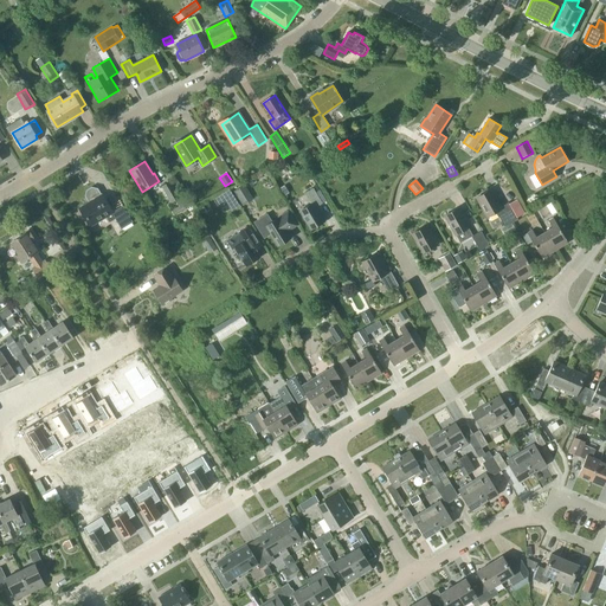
[(186,208),(169,181),(161,186),(172,204),(175,201),(179,206),(173,210),(175,214),(186,208)]
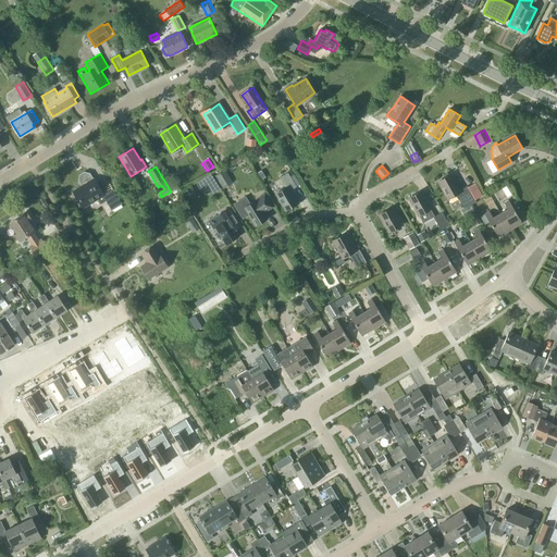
[(233,183),(224,170),(214,175),(223,189),(233,183)]
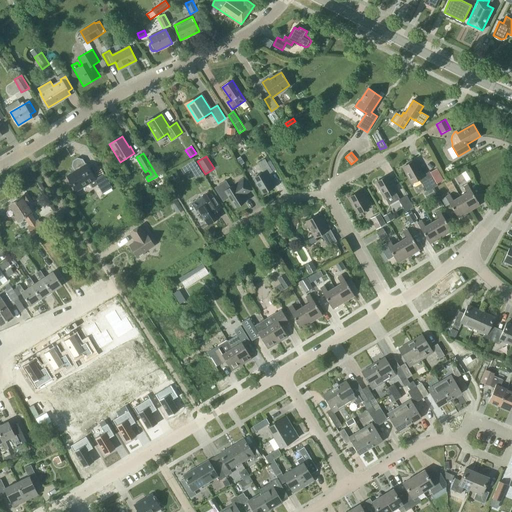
[(103,193),(112,187),(100,168),(100,169),(104,176),(95,181),(82,159),(78,158),(73,161),(72,165),(76,171),(68,176),(77,190),(89,182),(93,188),(97,185),(103,193)]
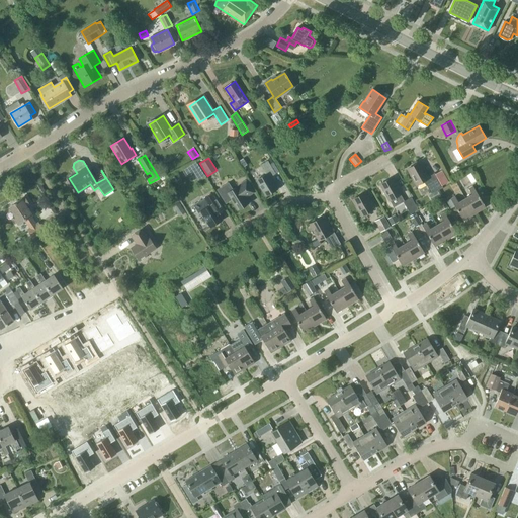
[(204,174),(196,161),(182,170),(186,176),(194,171),(198,178),(204,174)]
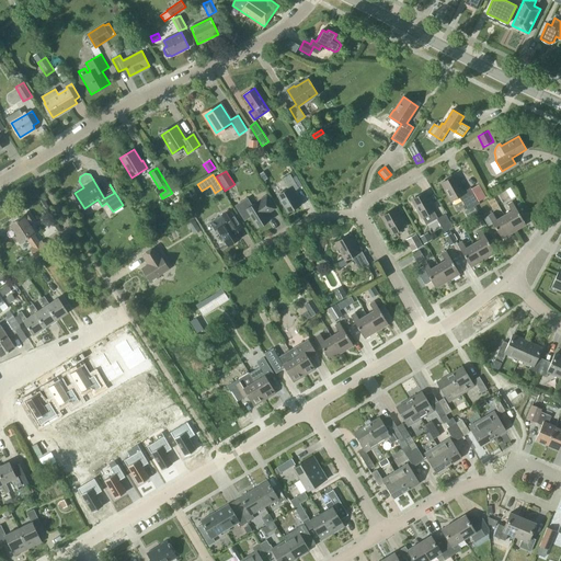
[(296,175),(293,178),(290,174),(283,179),(289,189),(277,196),(287,213),(300,205),(293,192),(302,186),(296,175)]
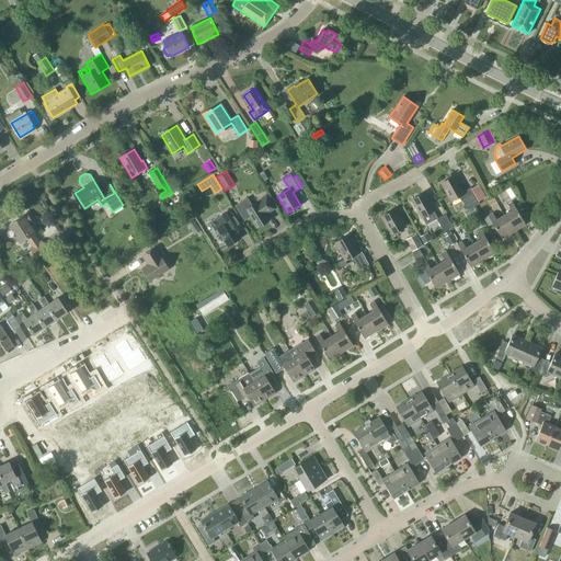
[(467,209),(479,203),(470,187),(464,192),(455,175),(441,183),(450,201),(459,196),(467,209)]
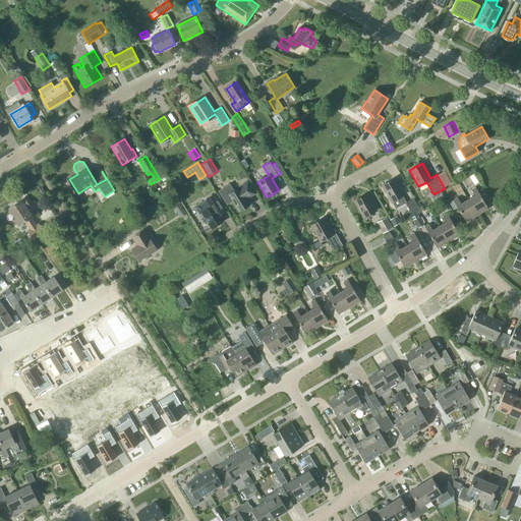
[(391,203),(392,201),(396,208),(407,201),(403,195),(404,195),(395,178),(382,185),(391,203)]
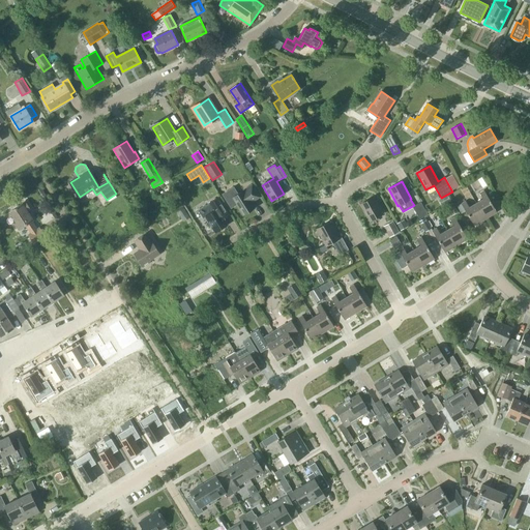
[(252,185),(238,194),(234,186),(222,194),(231,208),(236,205),(243,215),(254,208),(251,202),(259,197),(252,185)]
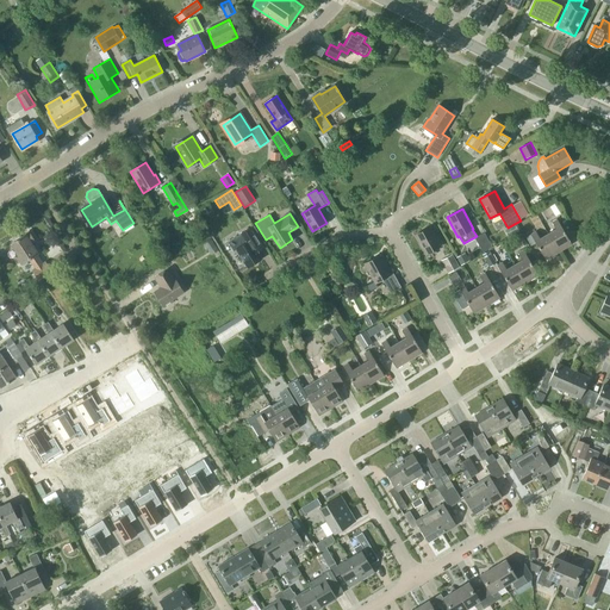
[(559,251),(572,244),(556,219),(552,223),(555,229),(548,234),(559,251)]
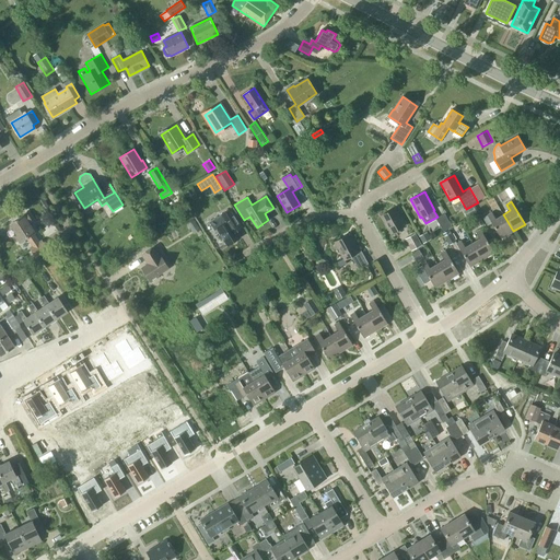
[(217,229),(226,246),(241,237),(236,231),(242,228),(231,209),(209,222),(214,230),(217,229)]
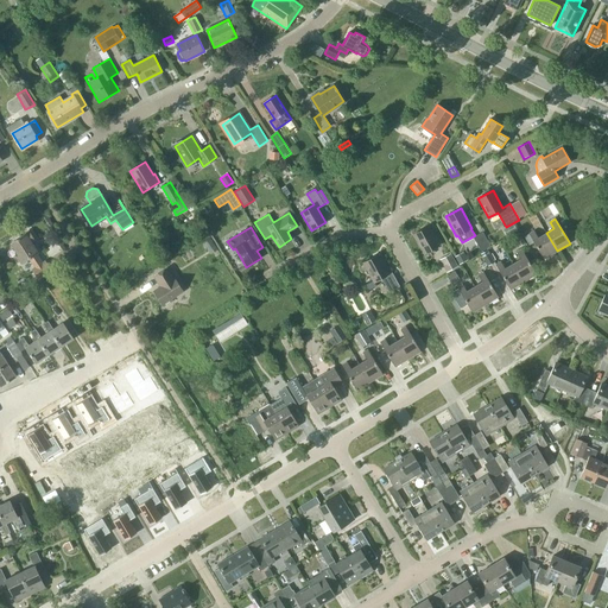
[(424,254),(439,246),(429,227),(413,234),(424,254)]
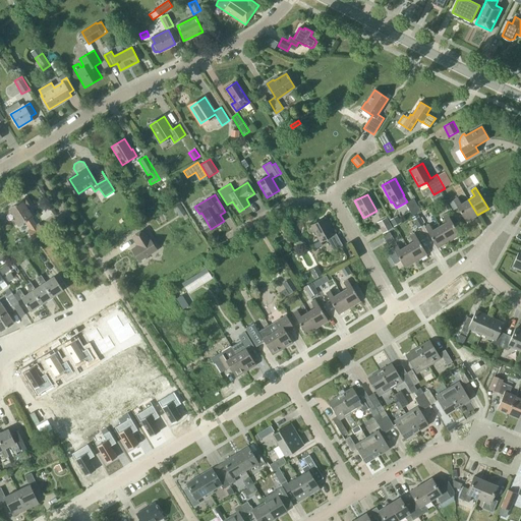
[(461,204),(458,197),(449,203),(454,211),(458,208),(466,222),(477,215),(468,199),(461,204)]
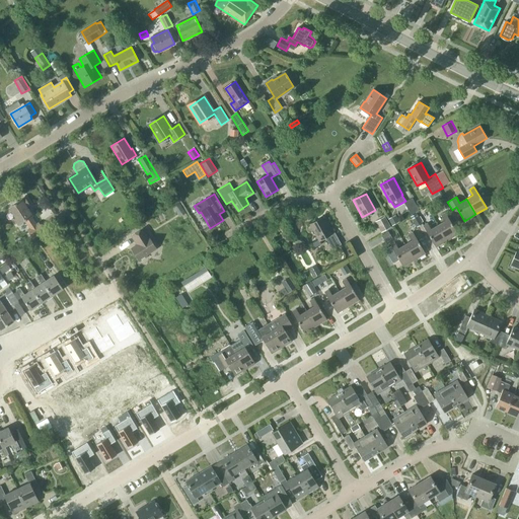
[(24,198),(10,207),(17,218),(14,220),(18,225),(25,220),(30,229),(27,230),(32,237),(43,230),(39,224),(35,225),(30,217),(31,216),(26,208),(29,206),(24,198)]
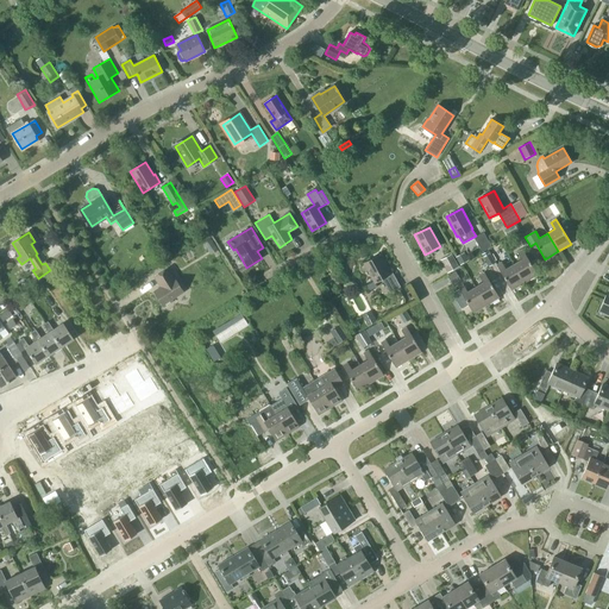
[(491,246),(484,232),(475,237),(483,251),(491,246)]
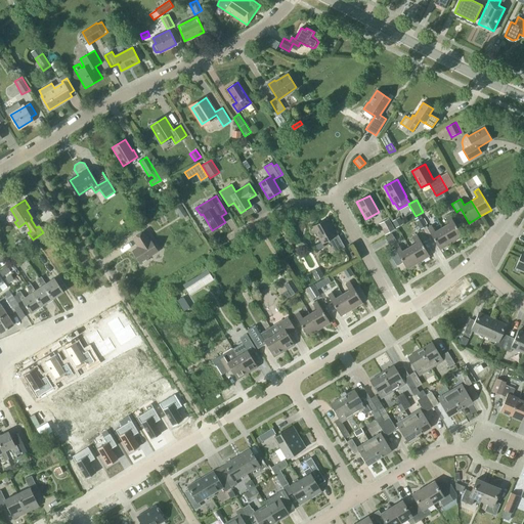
[(447,201),(442,204),(447,213),(452,210),(447,201)]
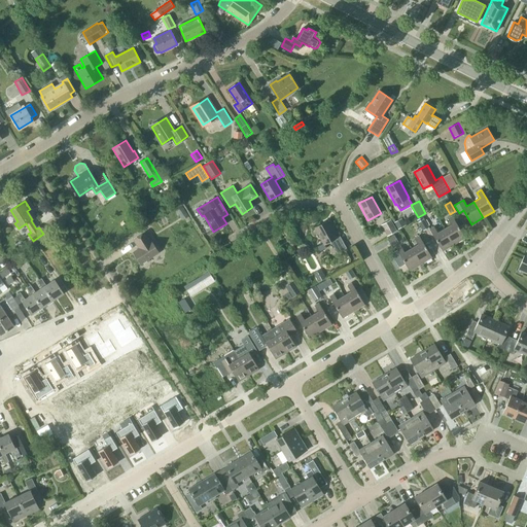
[(188,216),(182,205),(175,209),(182,220),(188,216)]
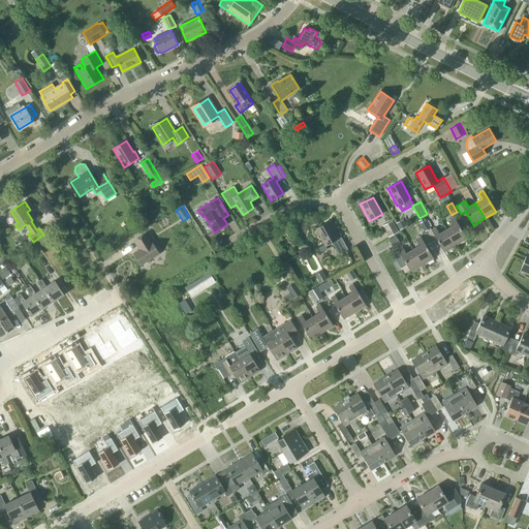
[(431,228),(425,217),(418,221),(425,231),(431,228)]
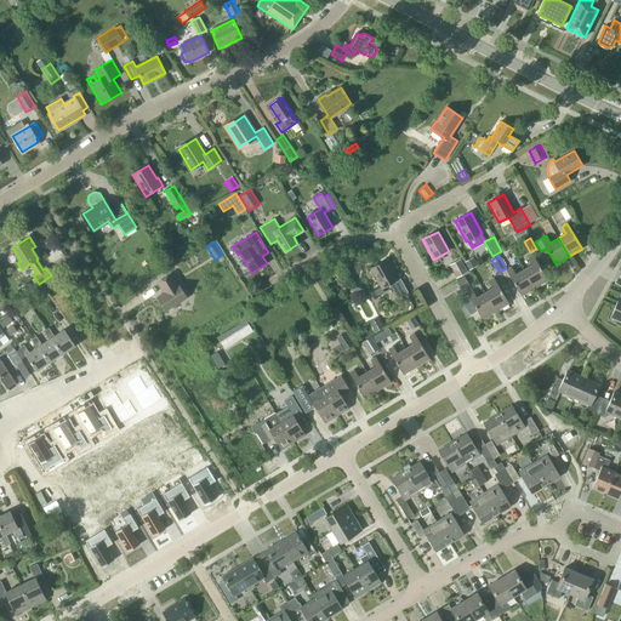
[(535,288),(548,280),(533,255),(528,257),(531,265),(524,269),(535,288)]
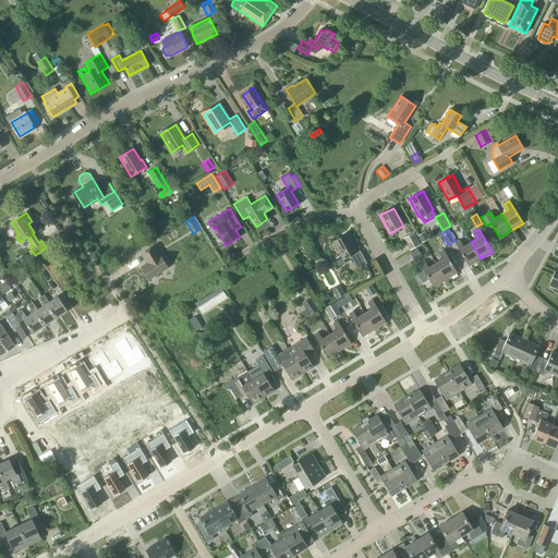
[(424,231),(419,234),(422,241),(428,238),(424,231)]
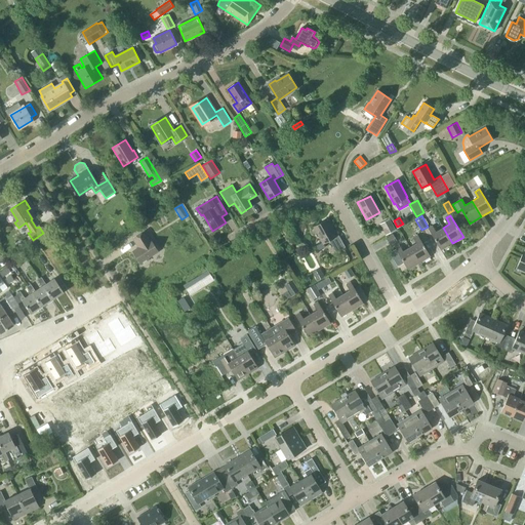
[(396,230),(390,218),(379,225),(386,236),(396,230)]
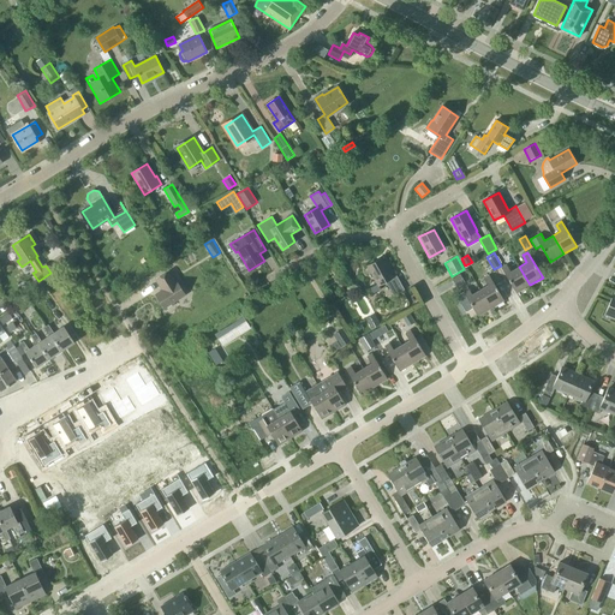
[(394,296),(405,290),(396,275),(393,278),(382,257),(368,266),(378,286),(386,281),(394,296)]
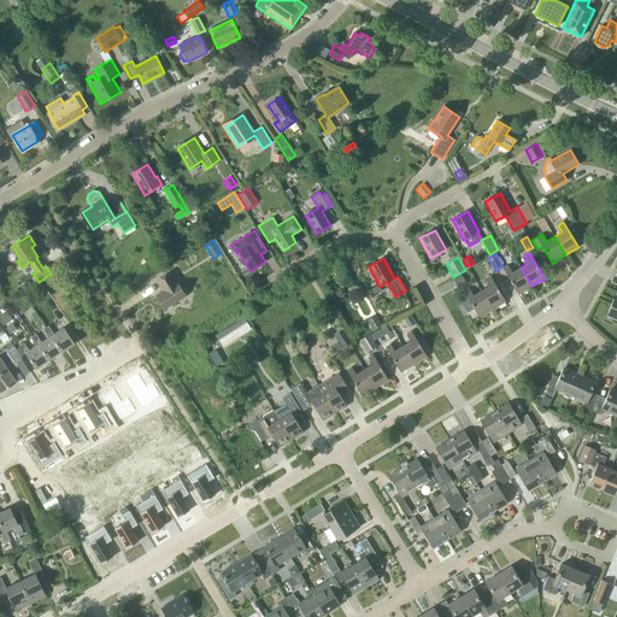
[(532,286),(521,268),(512,272),(509,265),(503,269),(518,294),(532,286)]
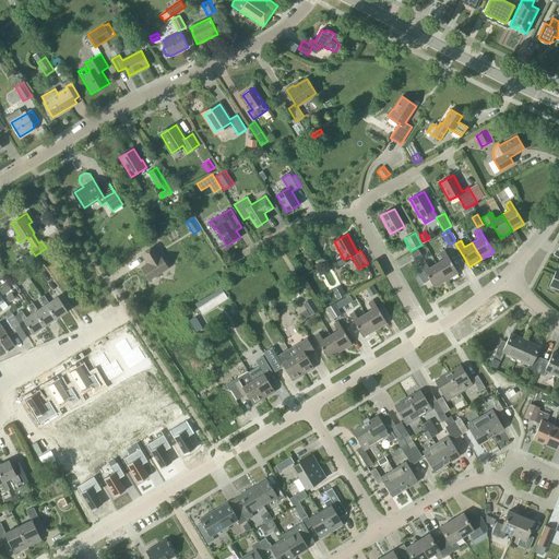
[(147,263),(141,268),(151,282),(158,276),(157,275),(168,268),(161,256),(159,256),(154,247),(142,254),(147,263)]
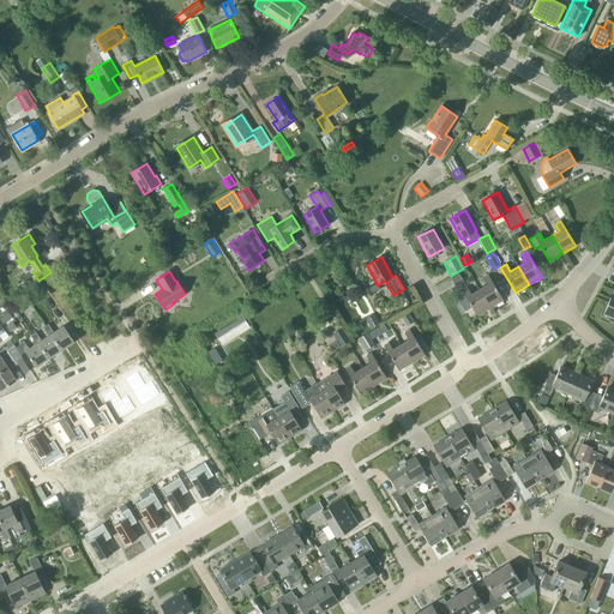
[(464,282),(459,274),(451,280),(456,287),(464,282)]
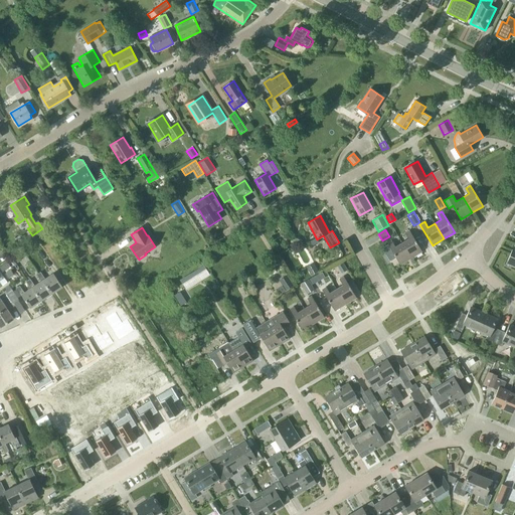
[(411,259),(421,251),(409,230),(405,233),(408,238),(402,242),(411,259)]
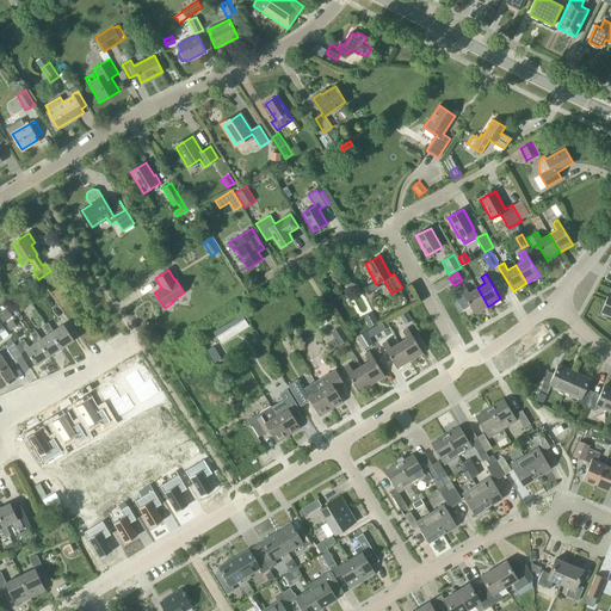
[(488,307),(477,288),(469,292),(464,285),(460,289),(461,290),(454,295),(463,310),(470,306),(475,314),(488,307)]
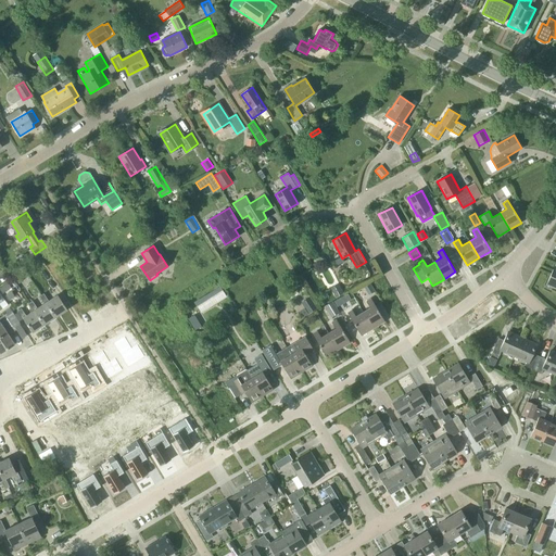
[(46,283),(52,279),(46,270),(40,274),(46,283)]
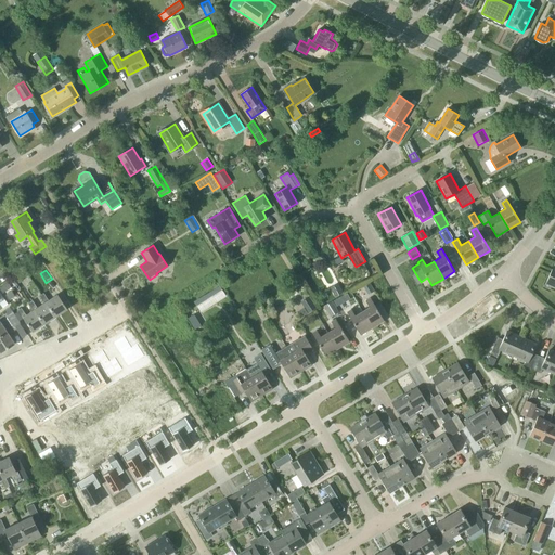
[(17,284),(24,280),(20,273),(13,276),(17,284)]
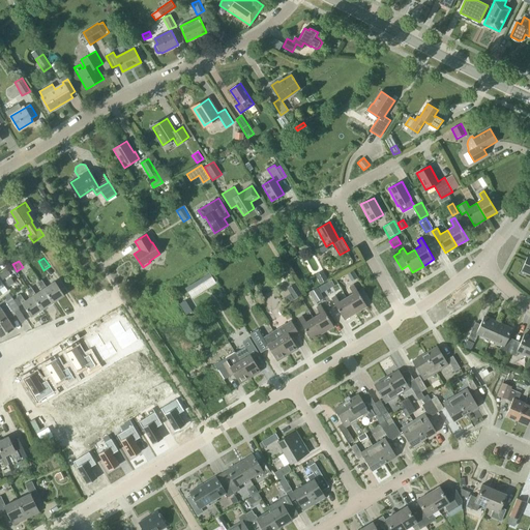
[(0,275),(2,280),(11,274),(8,269),(0,273),(0,275)]
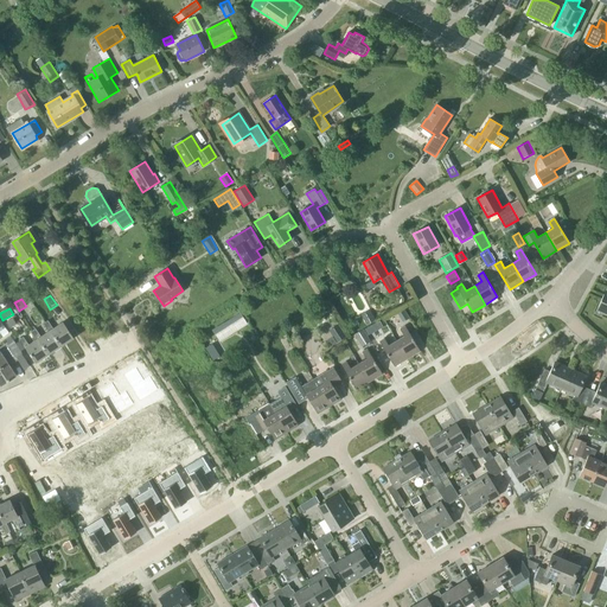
[(375,320),(370,310),(360,314),(366,325),(375,320)]
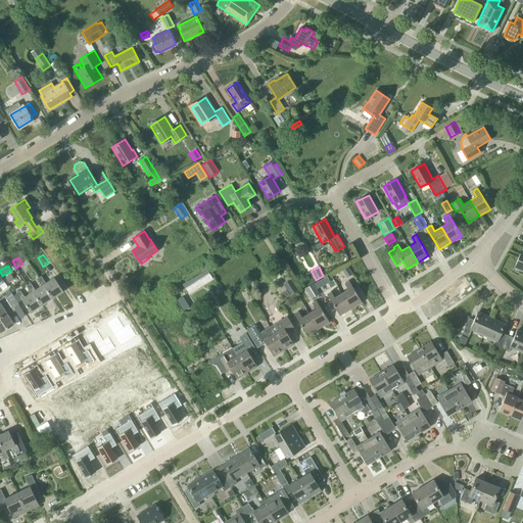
[(353,274),(348,267),(342,270),(347,278),(353,274)]
